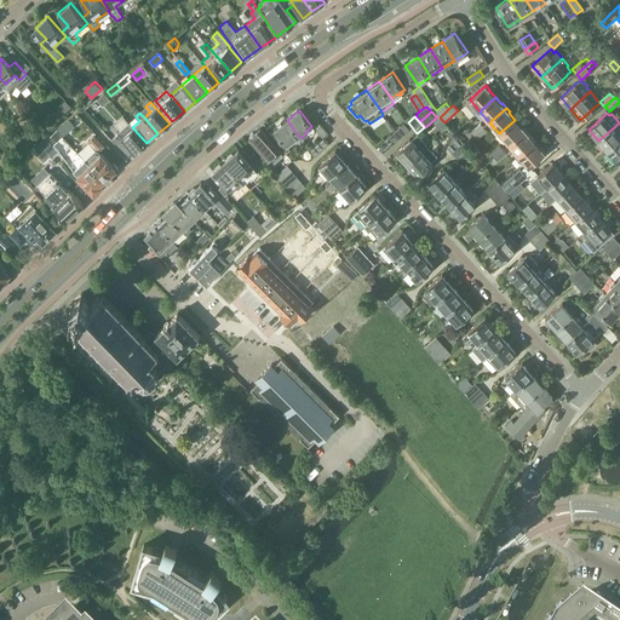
[(300,138),(287,120),(274,130),(281,139),(276,143),(282,150),(287,145),(293,141),(296,142),(300,138)]
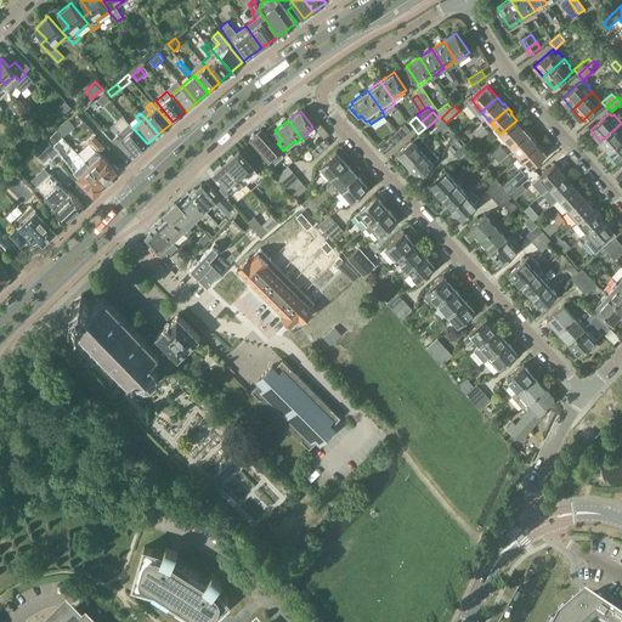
[(516,120),(501,134),(512,145),(527,130),(524,126),(522,126),(516,120)]
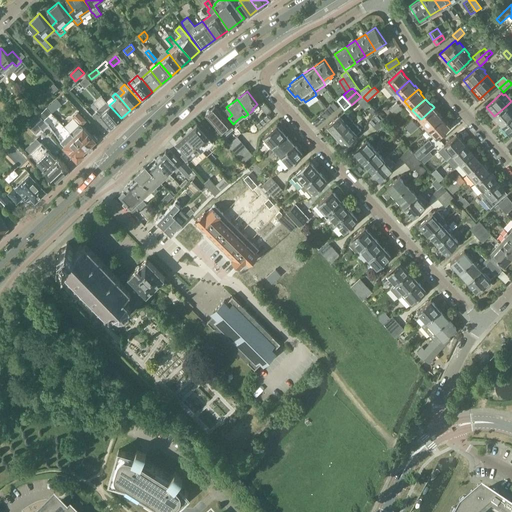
[(121,118),(109,105),(106,101),(96,109),(102,116),(98,119),(107,130),(111,126),(121,118)]
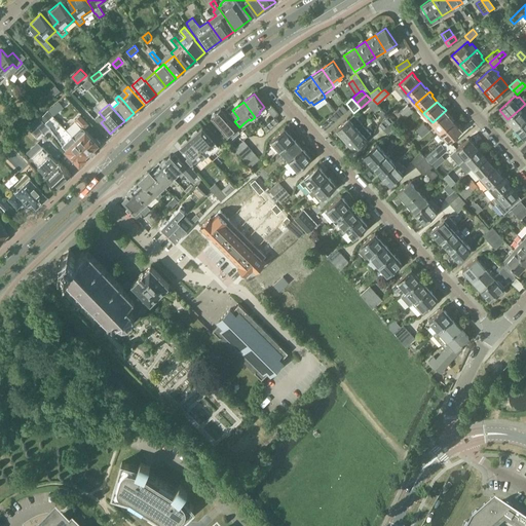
[(343,105),(339,108),(343,113),(347,110),(343,105)]
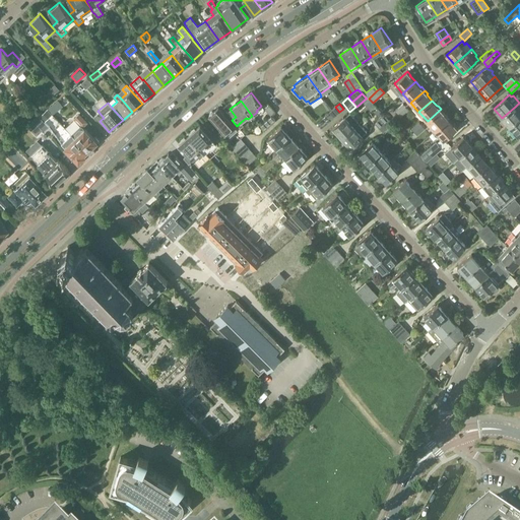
[(398,114),(405,107),(403,104),(395,110),(398,114)]
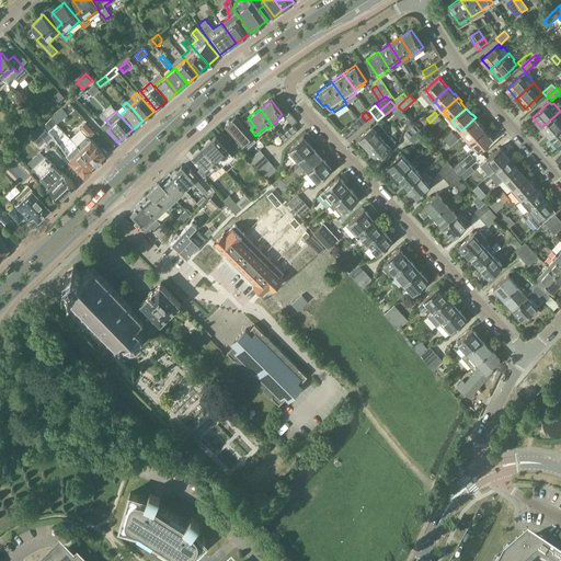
[(366,121),(362,115),(348,127),(354,133),(366,121)]
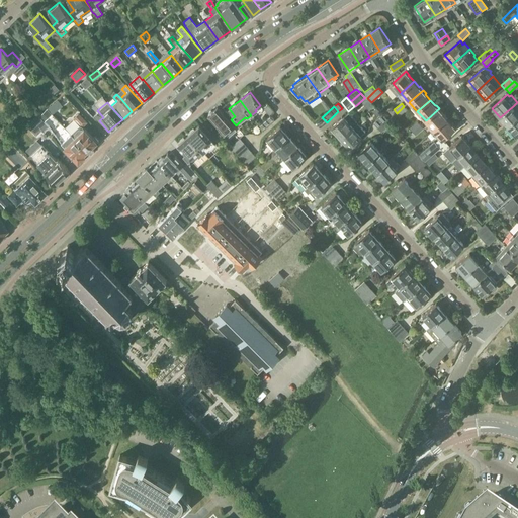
[(404,106),(397,113),(400,116),(407,109),(404,106)]
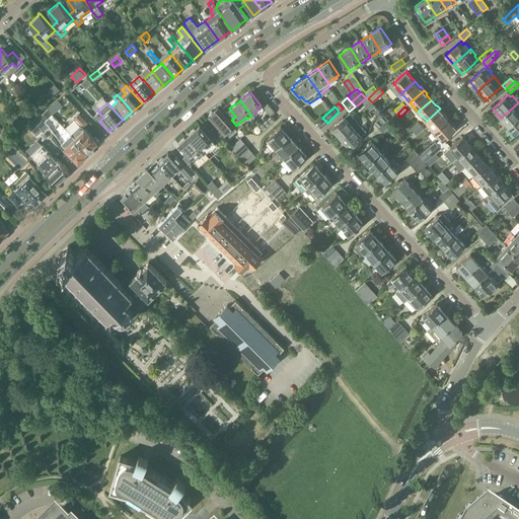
[(518,112),(514,106),(501,118),(509,127),(518,118),(518,112)]
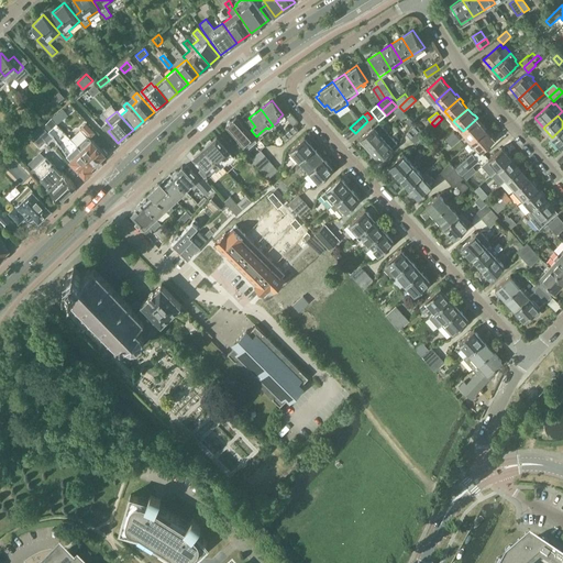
[(227,124),(225,125),(239,141),(235,143),(243,152),(257,139),(251,131),(249,132),(238,120),(235,117),(231,120),(229,120),(227,122),(227,124)]
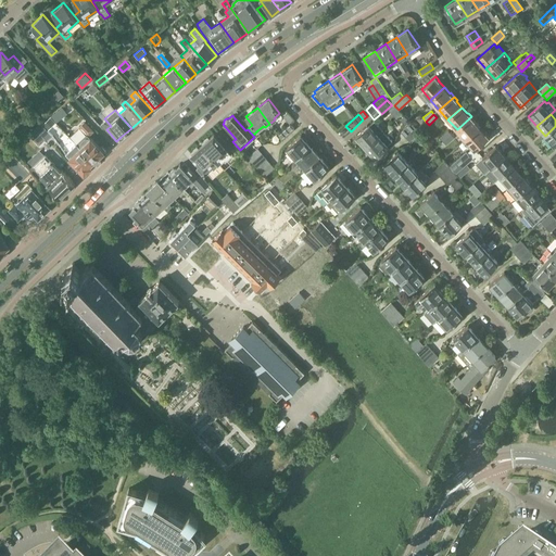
[(471,116),(457,129),(466,139),(479,127),(474,121),(475,121),(471,116)]
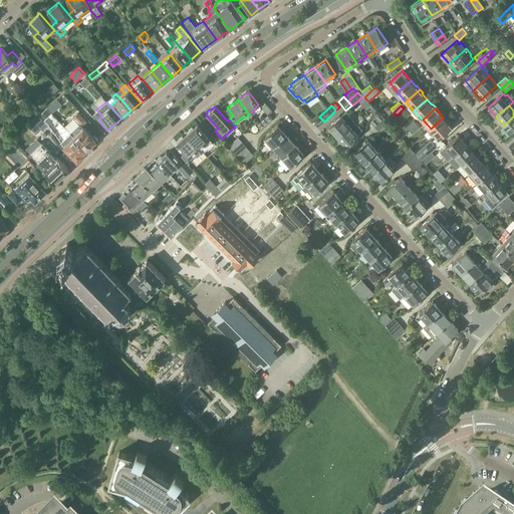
[(46,108),(39,115),(42,119),(50,112),(46,108)]
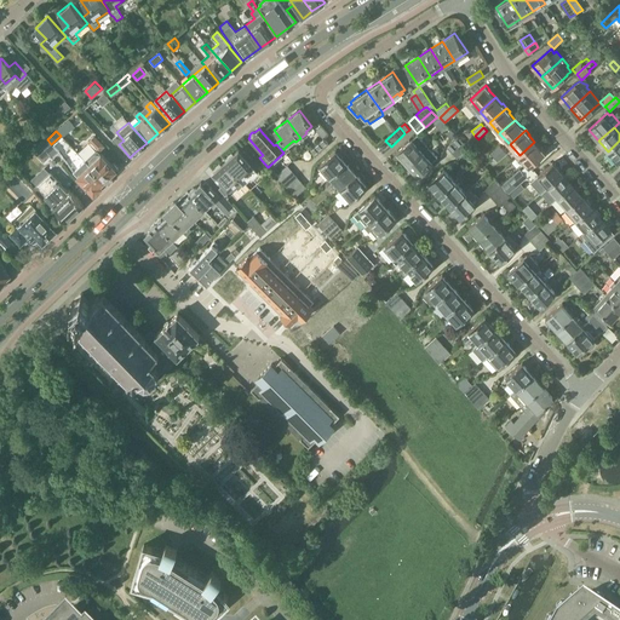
[(86,159),(85,161),(104,181),(105,179),(108,179),(110,177),(110,174),(115,170),(101,154),(98,151),(104,147),(93,136),(87,142),(96,150),(95,151),(93,151),(91,151),(90,153),(89,154),(87,155),(87,156),(86,158),(86,159)]
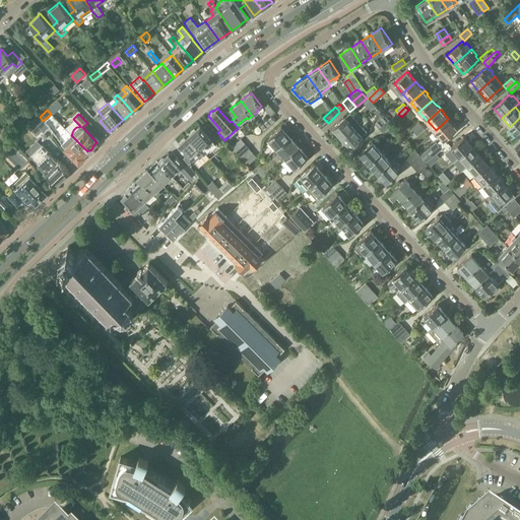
[(342,137),(358,124),(356,124),(359,122),(350,114),(345,118),(345,117),(333,128),(342,137)]
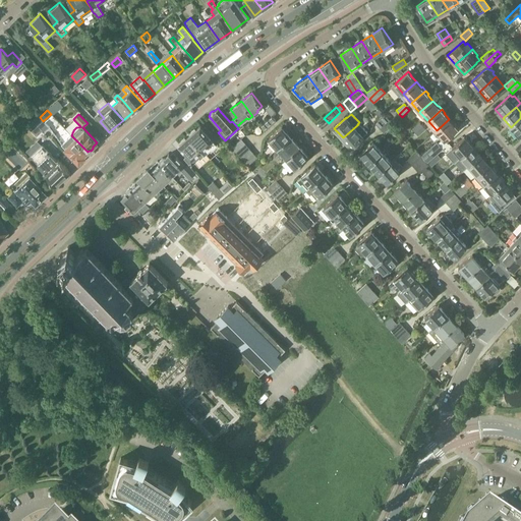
[(39,116),(33,121),(43,132),(49,127),(43,121),(40,117),(39,116)]
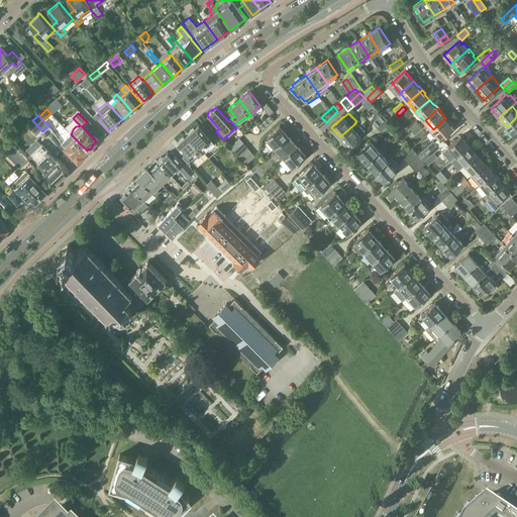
[(265,128),(274,119),(270,115),(261,123),(265,128)]
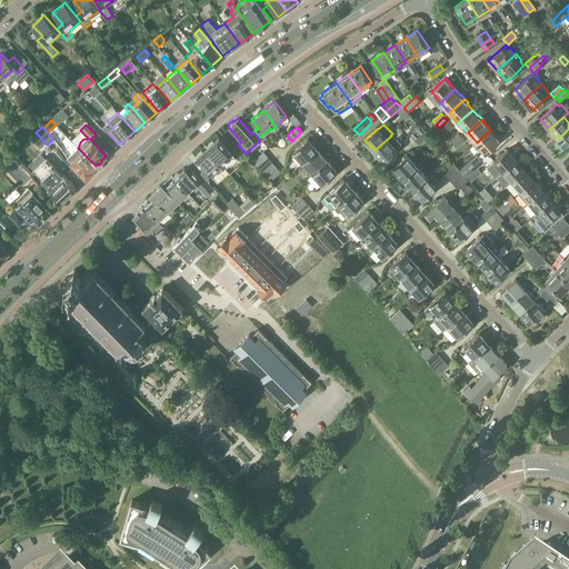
[(415,140),(425,131),(420,127),(410,136),(415,140)]
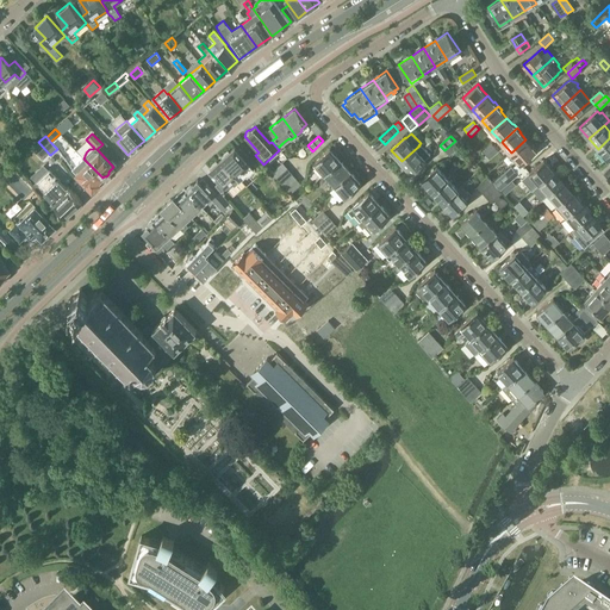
[(609,138),(598,149),(609,161),(609,159),(609,138)]
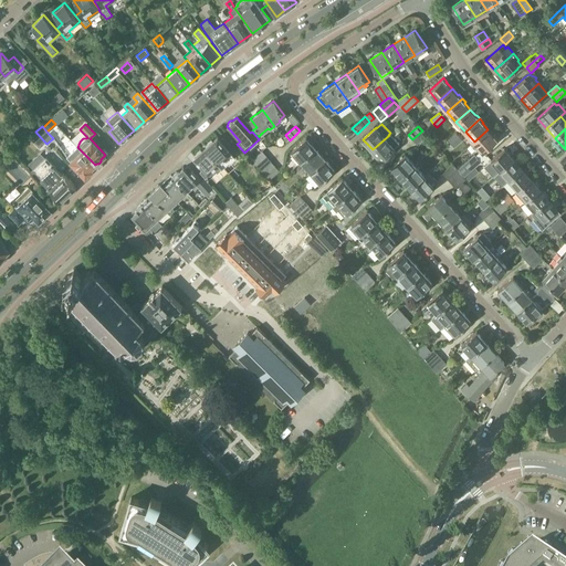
[(493,136),(488,129),(474,142),(483,153),(499,139),(494,135),(493,136)]
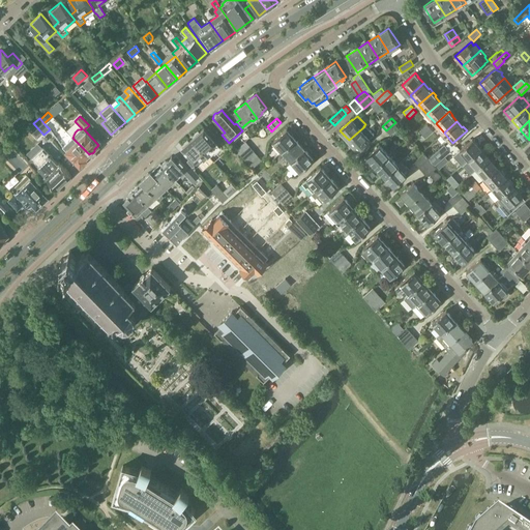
[(400,126),(395,122),(386,130),(390,135),(400,126)]
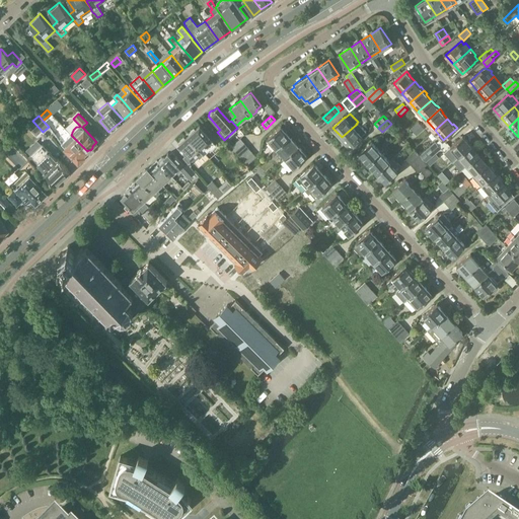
[(43,132),(32,121),(26,126),(38,137),(43,132)]
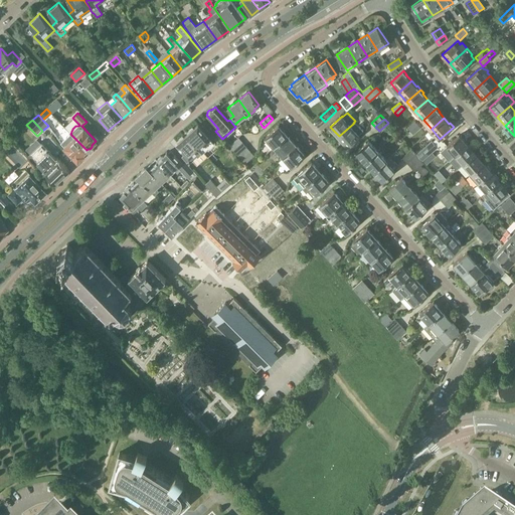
[(410,131),(418,125),(415,121),(407,127),(410,131)]
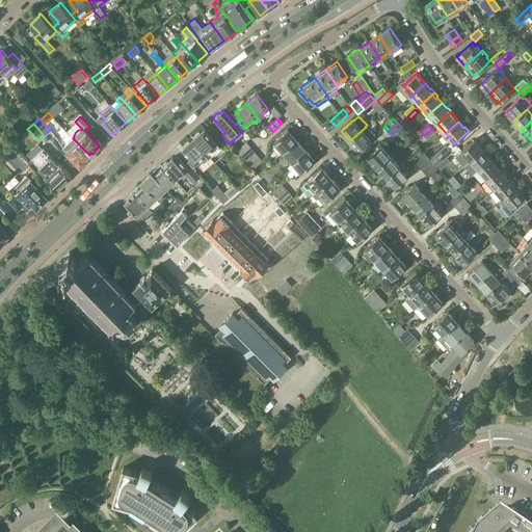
[(366,127),(350,140),(360,151),(371,139),(375,135),(367,126),(366,127)]
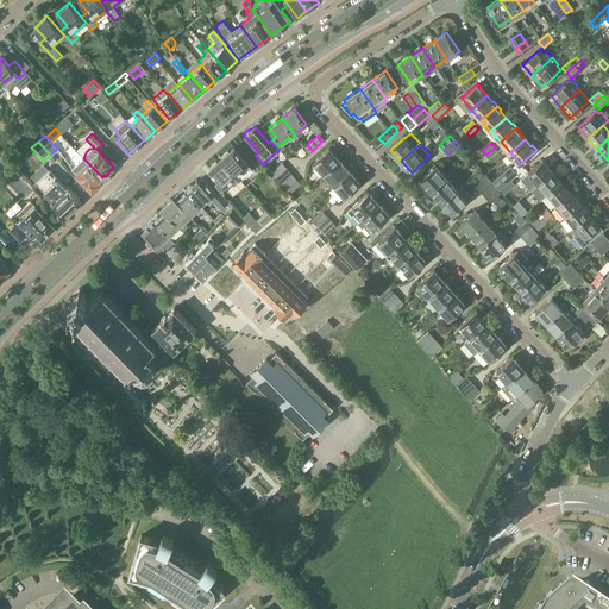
[(223,158),(239,179),(246,173),(248,174),(255,168),(249,162),(251,159),(240,146),(238,149),(237,148),(223,158)]
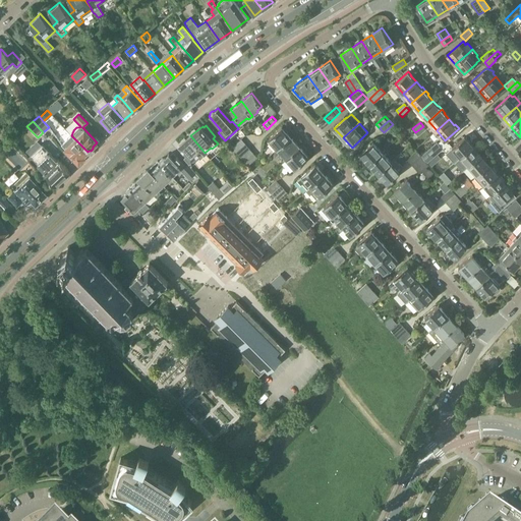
[(425,129),(423,126),(415,132),(418,135),(425,129)]
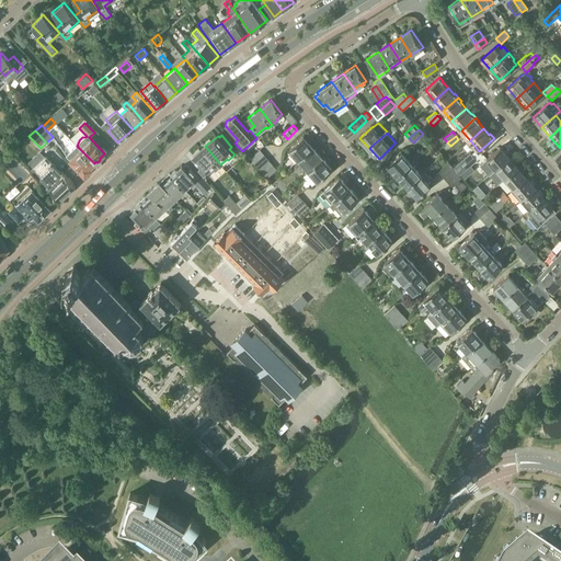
[(298,160),(312,148),(302,137),(289,149),(292,152),(290,153),(297,161),(299,160),(298,160)]
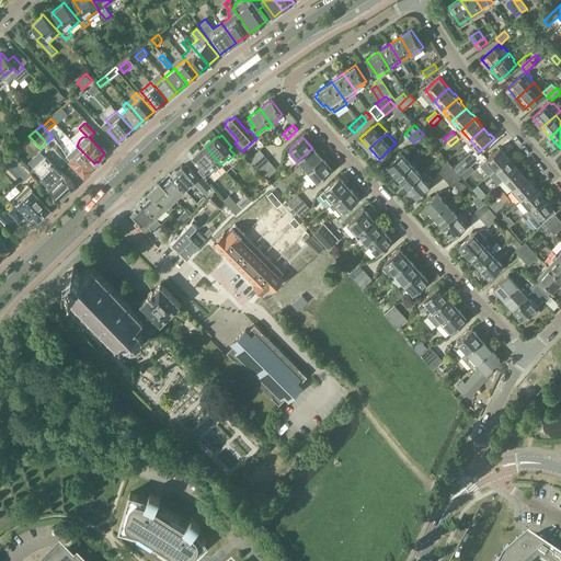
[(94,163),(77,146),(66,156),(84,175),(92,168),(91,167),(94,163)]
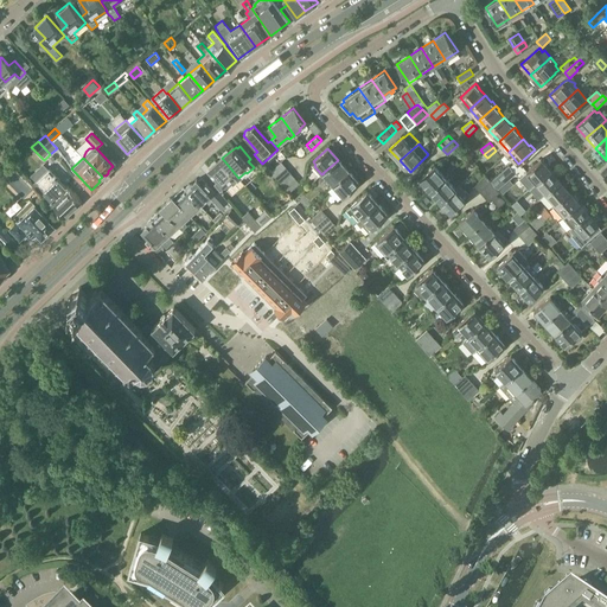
[(238,178),(222,158),(209,170),(217,179),(216,180),(222,187),(223,185),(225,187),(232,181),(234,181),(238,178)]
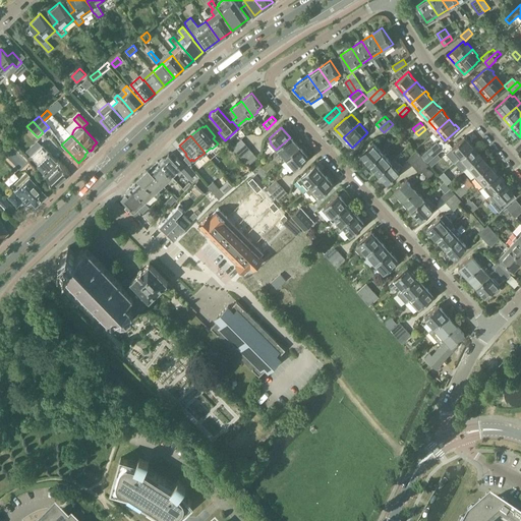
[(461,157),(473,147),(464,136),(452,148),(461,157)]
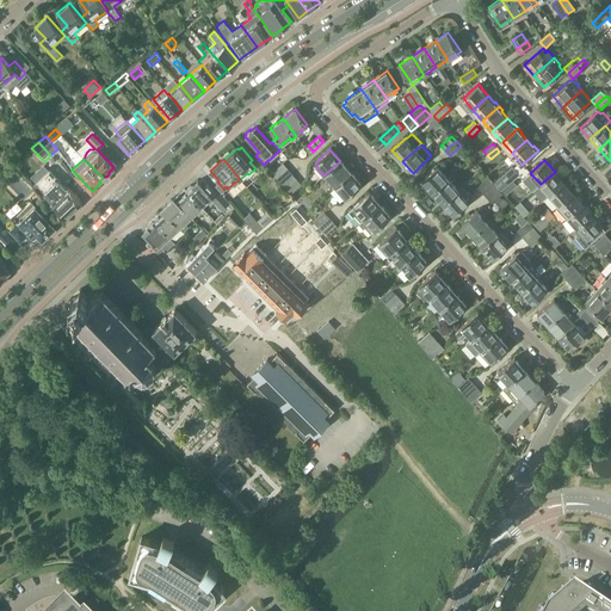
[(351,172),(340,161),(325,174),(326,174),(328,177),(326,179),(328,180),(329,179),(335,186),(351,172)]
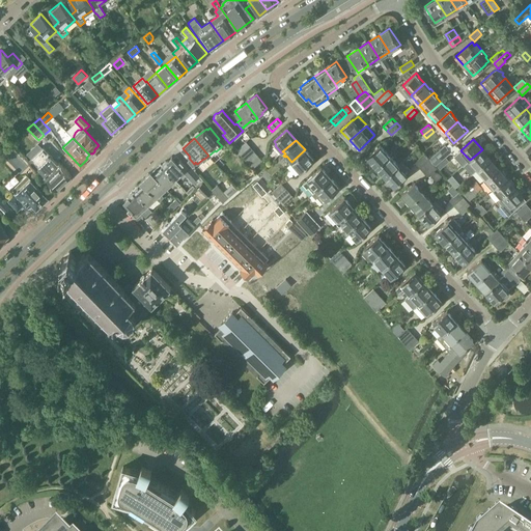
[(246,142),(244,143),(236,149),(236,150),(240,155),(250,146),(246,142)]
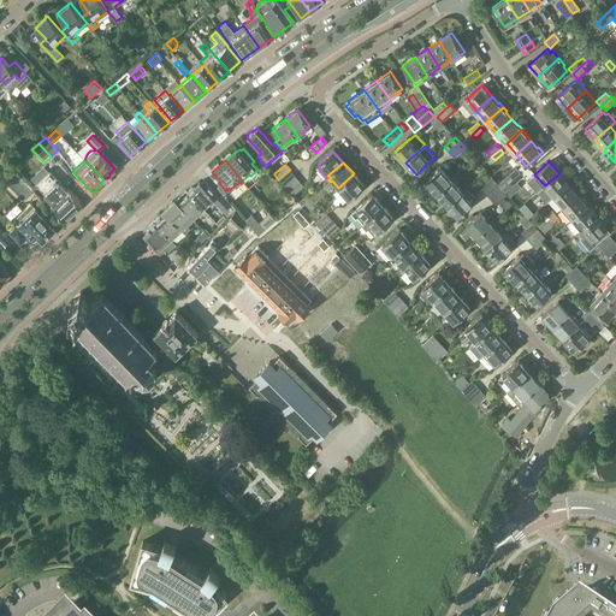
[(437,194),(451,181),(440,169),(427,182),(437,194)]
